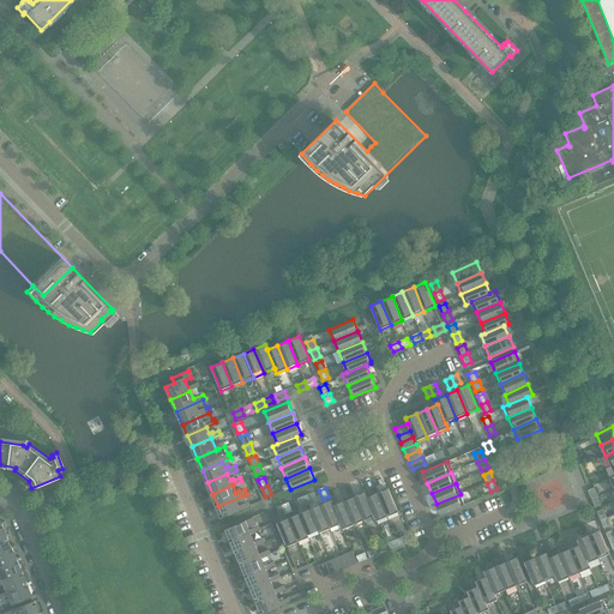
[(599,497),(595,488),(589,491),(593,500),(599,497)]
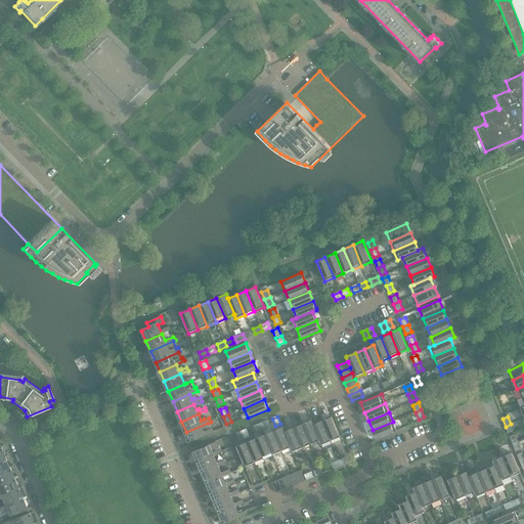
[(340,438),(331,418),(322,421),(331,442),(340,438)]
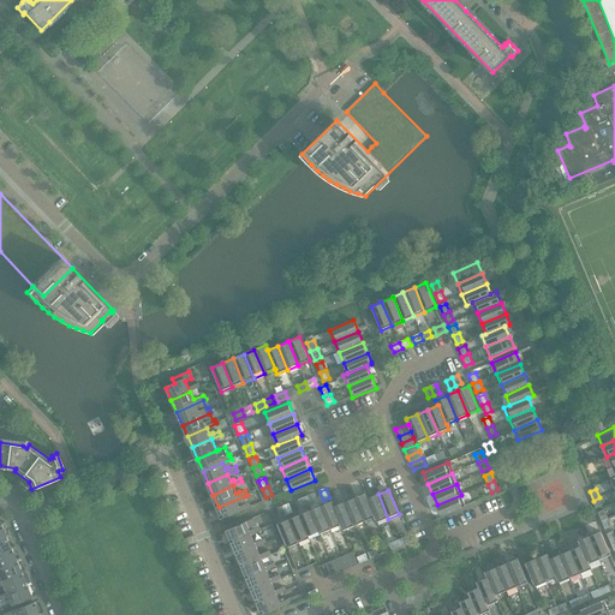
[(375,518),(368,499),(365,493),(354,499),(364,523),(375,518)]
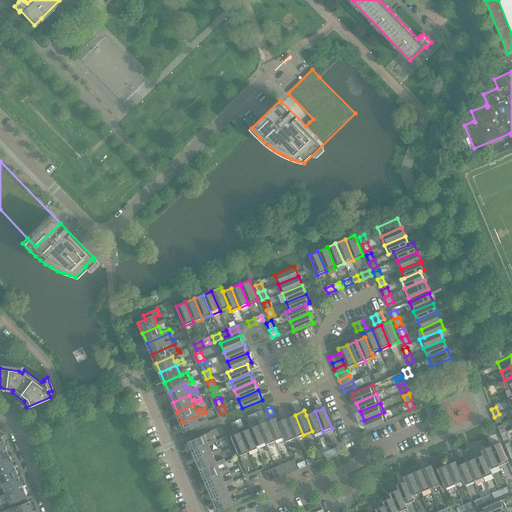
[(323,432),(315,411),(306,415),(312,431),(315,435),(323,432)]
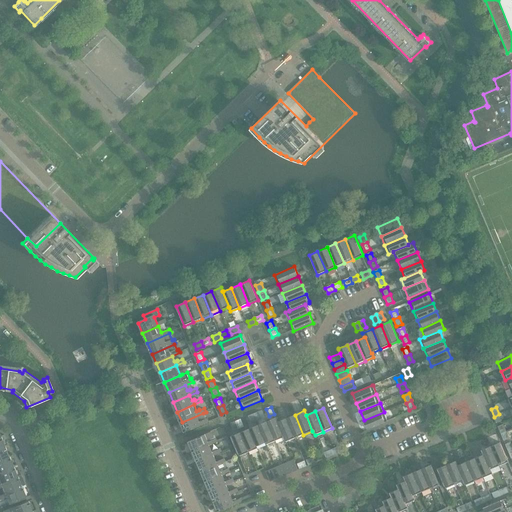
[(261,420),(258,412),(253,414),(256,422),(261,420)]
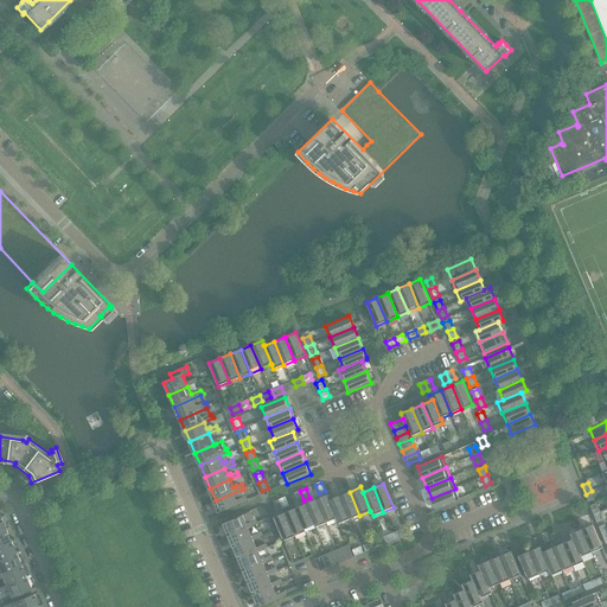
[(459,499),(455,489),(432,498),(436,510),(459,499)]
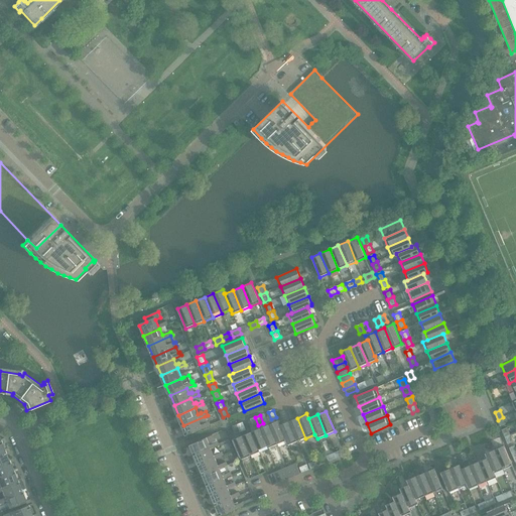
[(187,435),(212,424),(210,421),(207,422),(205,416),(183,425),(187,435)]
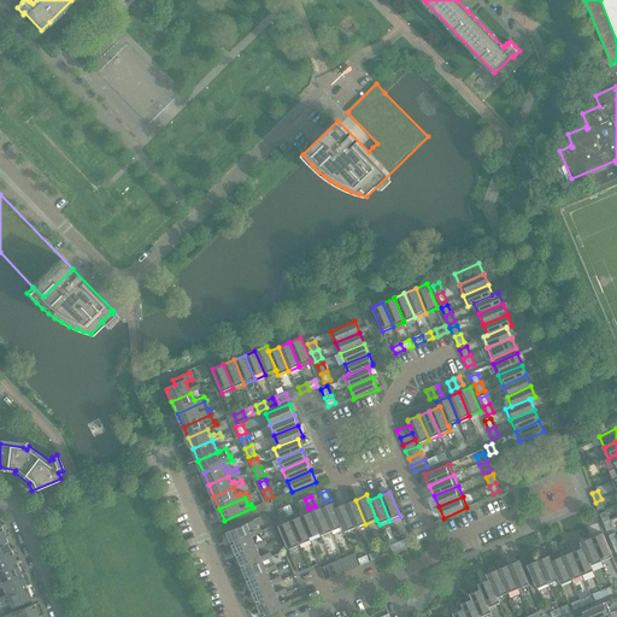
[(309,509),(305,499),(299,503),(303,511),(309,509)]
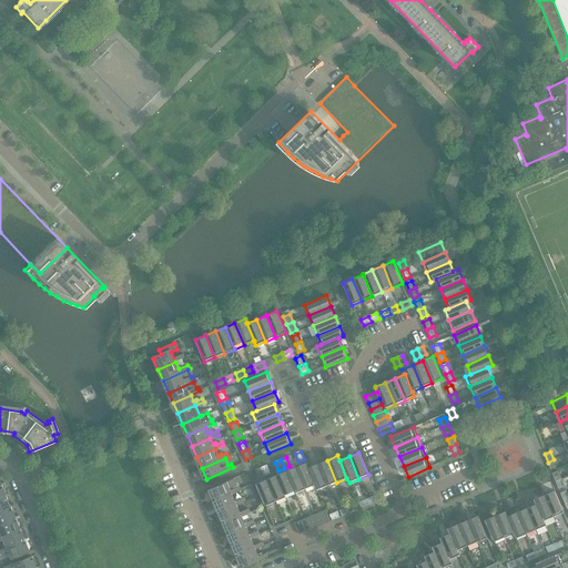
[(557,467),(554,459),(548,463),(551,470),(557,467)]
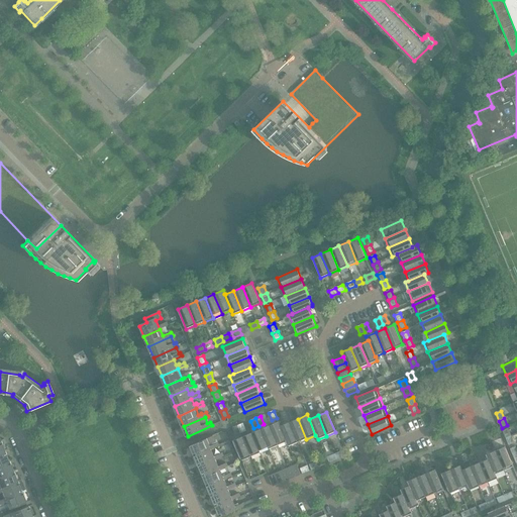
[(306,439),(298,419),(289,422),(297,442),(306,439)]
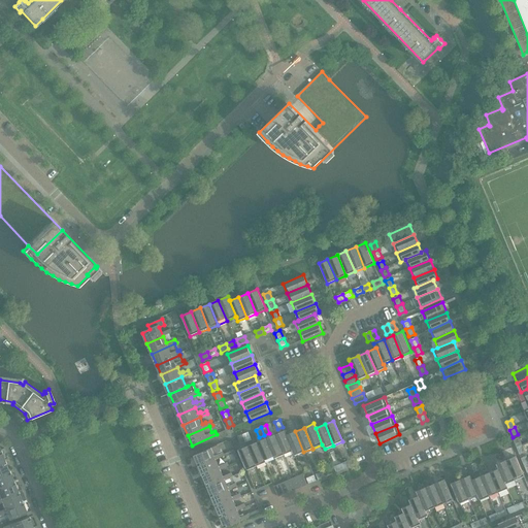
[(293,451),(287,435),(285,430),(275,434),(284,455),(293,451)]
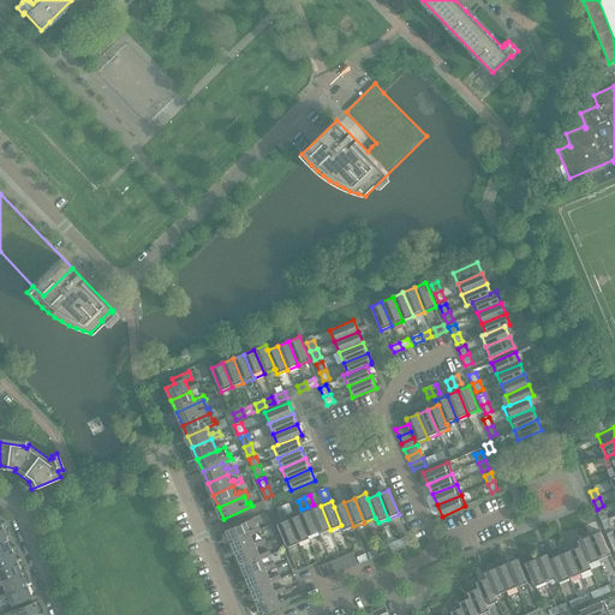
[(344,502),(334,507),(341,525),(344,531),(353,526),(344,502)]
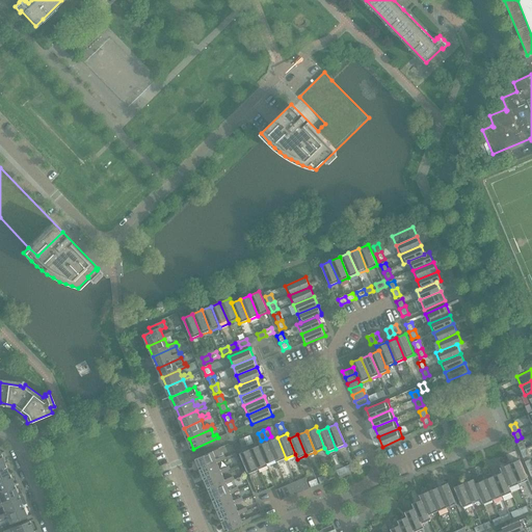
[(253,444),(249,436),(244,439),(247,446),(253,444)]
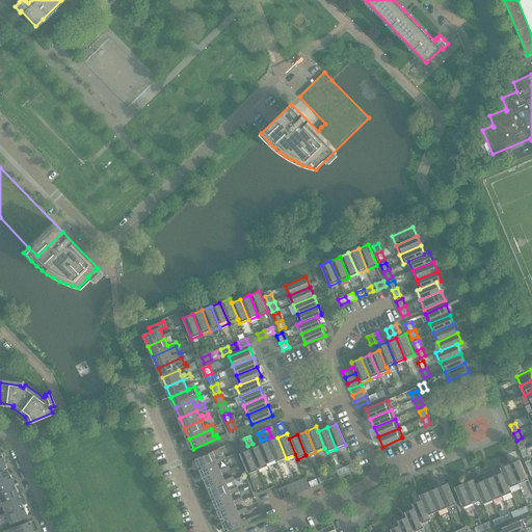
[(286,458),(277,437),(267,442),(276,462),(286,458)]
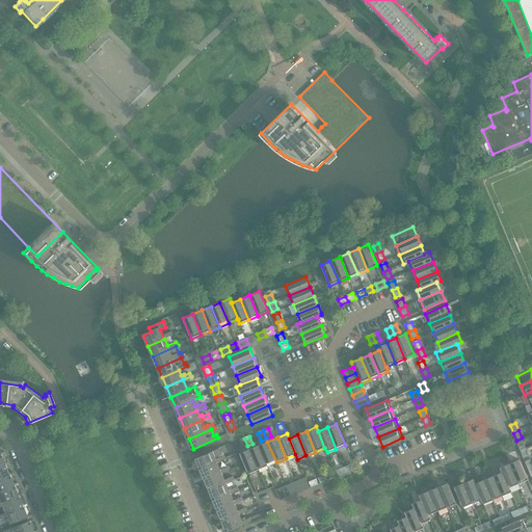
[(247,446),(244,439),(239,441),(242,448),(247,446)]
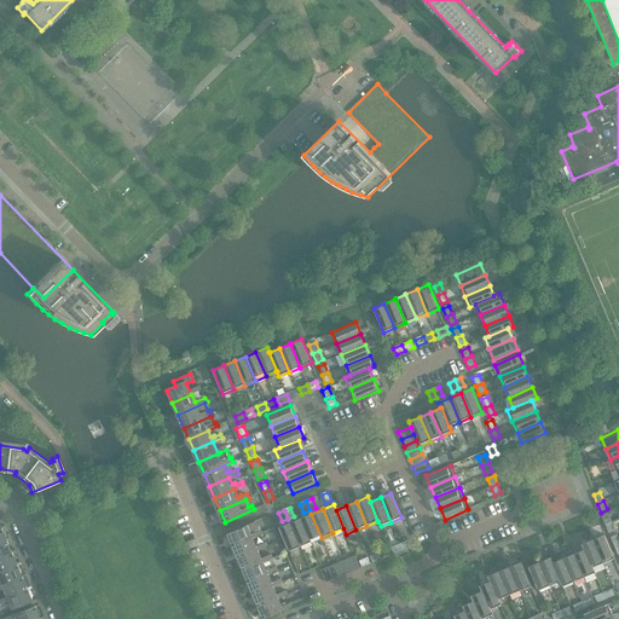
[(322,538),(311,514),(301,519),(311,543),(322,538)]
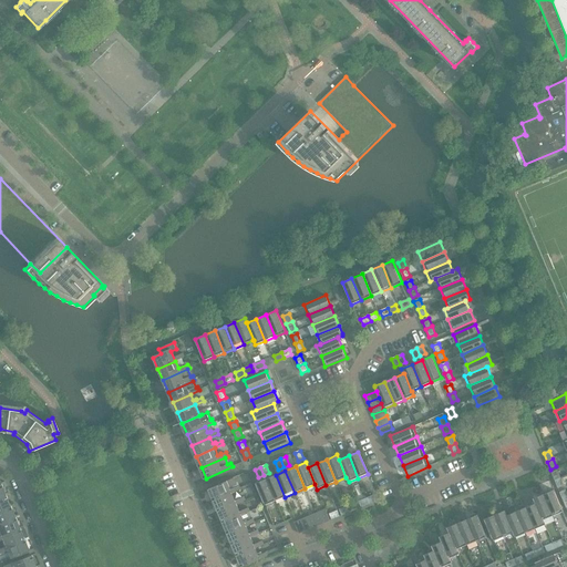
[(560,478),(557,471),(552,473),(555,481),(560,478)]
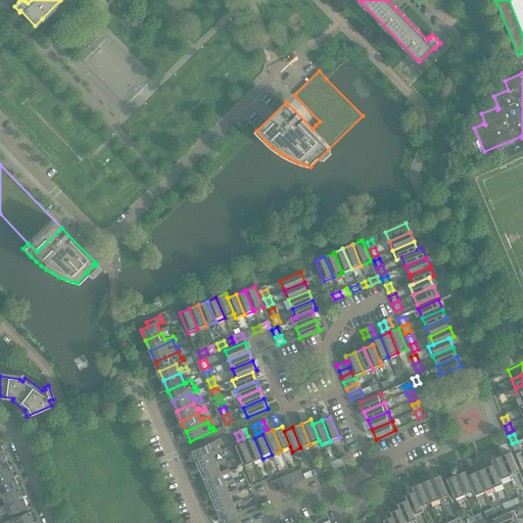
[(263,459),(254,438),(245,442),(253,463),(263,459)]
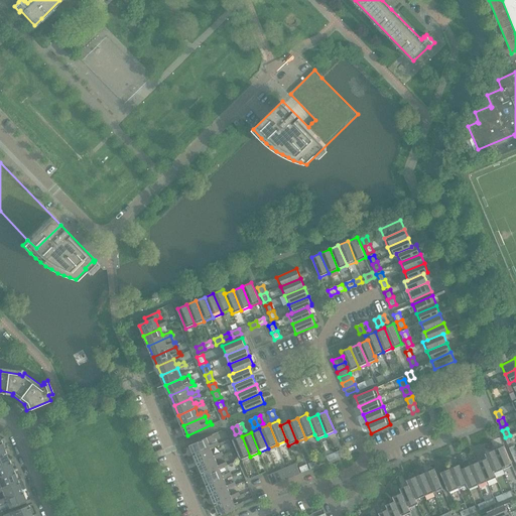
[(194,457),(211,448),(219,445),(217,442),(216,442),(213,435),(207,438),(189,445),(194,457)]
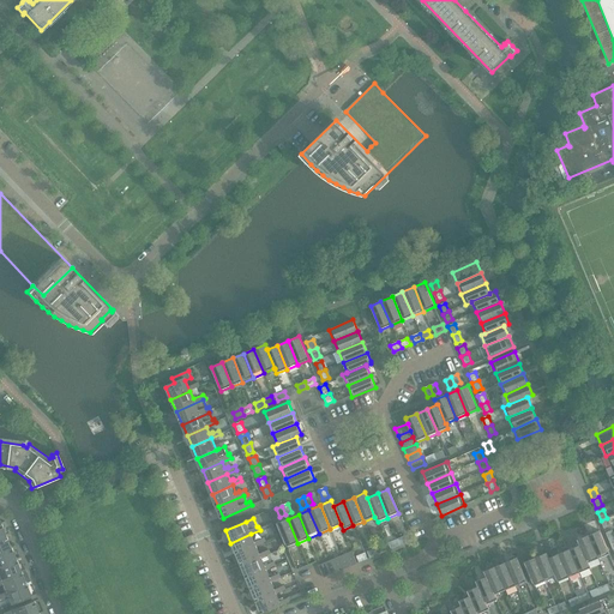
[(611,527),(607,518),(601,521),(605,529),(611,527)]
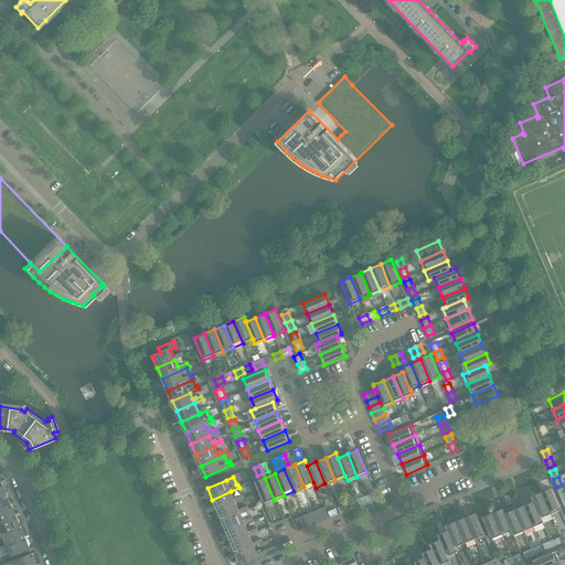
[(274,500),(265,478),(255,481),(265,503),(274,500)]
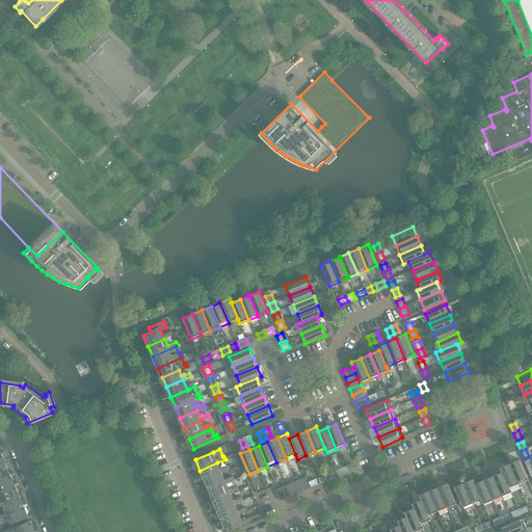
[(529,481),(520,460),(510,463),(519,484),(529,481)]
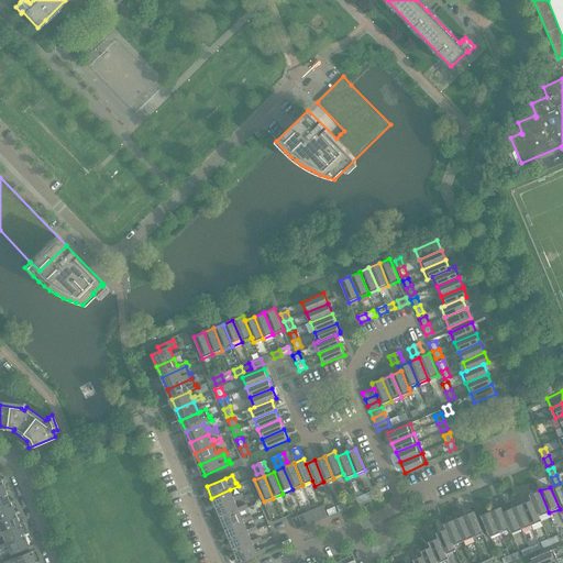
[(216,508),(234,500),(243,497),(242,494),(236,496),(235,495),(233,496),(230,489),(211,498),(216,508)]
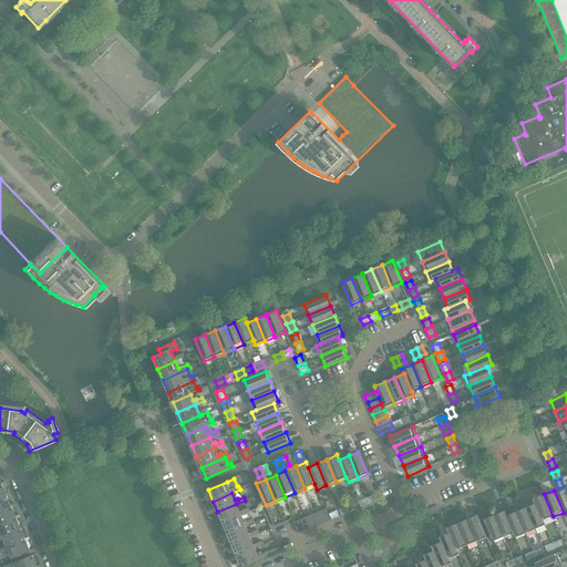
[(553,516),(544,494),(534,498),(535,504),(536,503),(544,521),(553,516)]
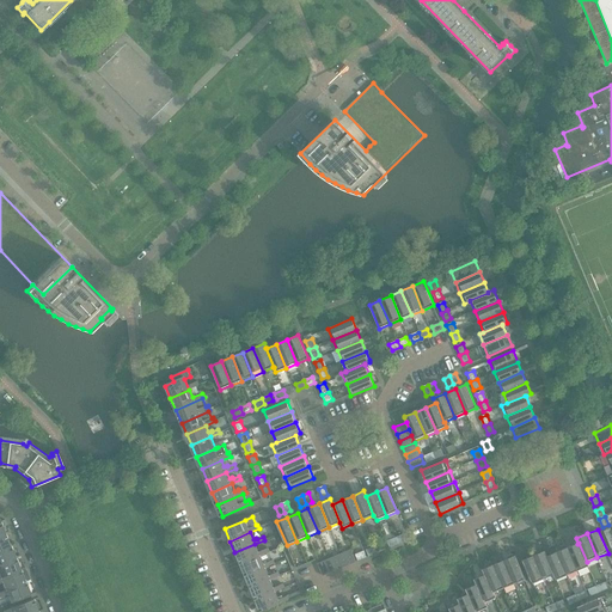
[(0,551),(11,546),(5,534),(0,536),(0,551)]
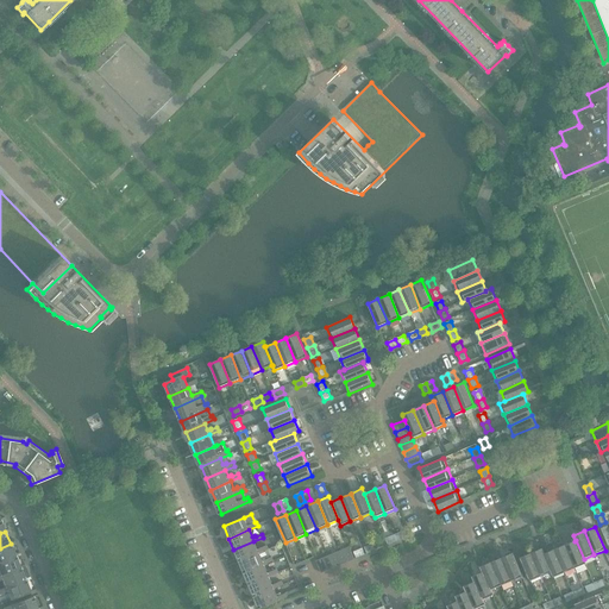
[(405,538),(402,532),(394,535),(396,541),(405,538)]
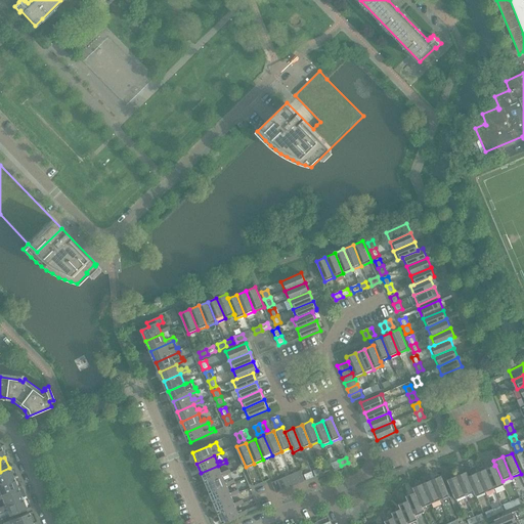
[(341,466),(339,461),(331,464),(334,469),(341,466)]
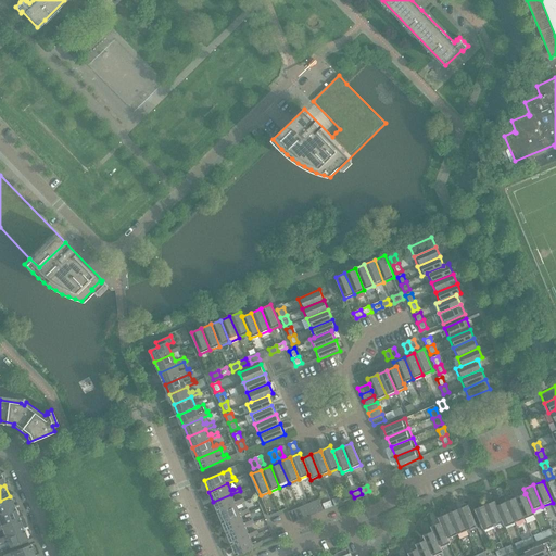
[(351,500),(348,493),(340,496),(342,503),(351,500)]
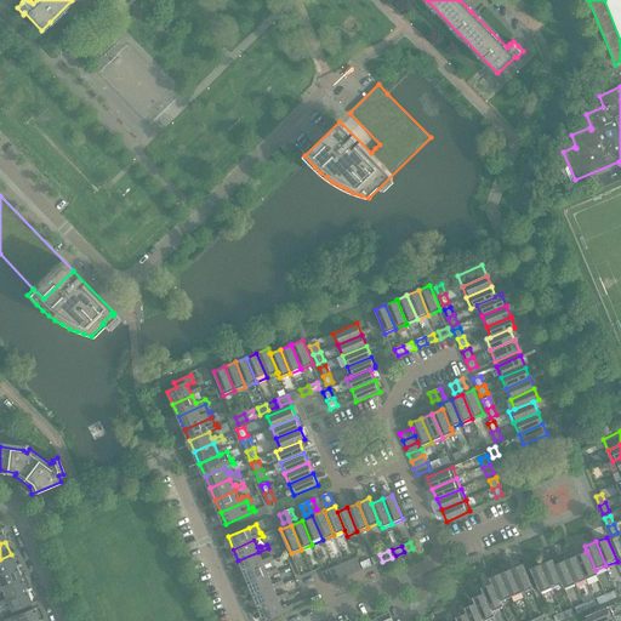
[(587,551),(586,552),(576,556),(586,580),(597,576),(598,575),(596,570),(587,551)]
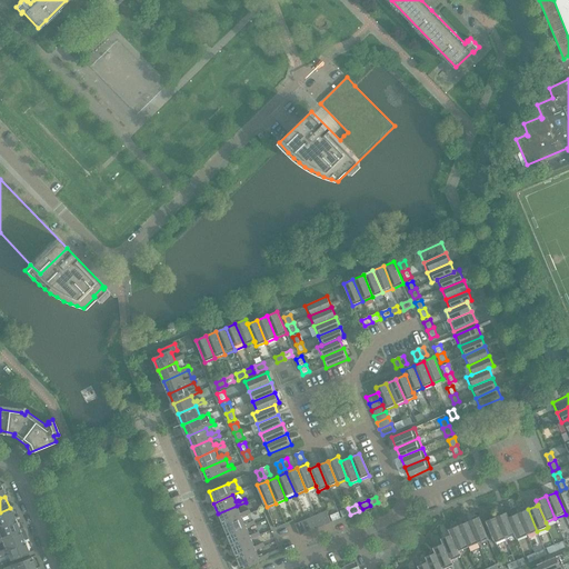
[(242,517),(237,506),(218,513),(223,525),(242,517)]
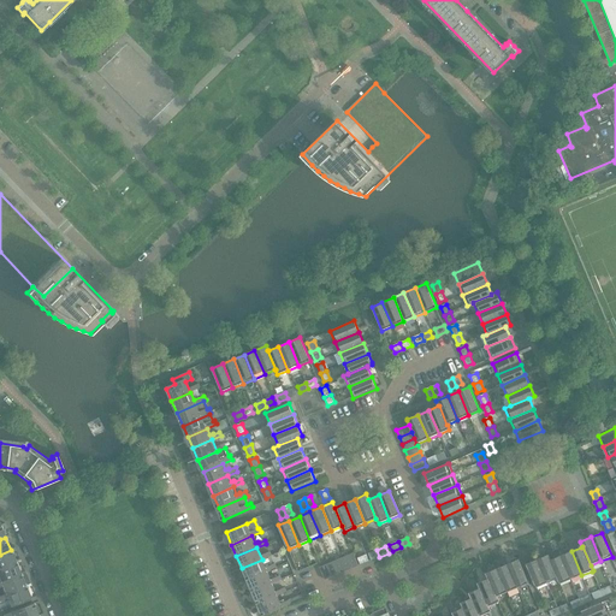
[(0,568),(16,562),(11,550),(0,555),(0,568)]
